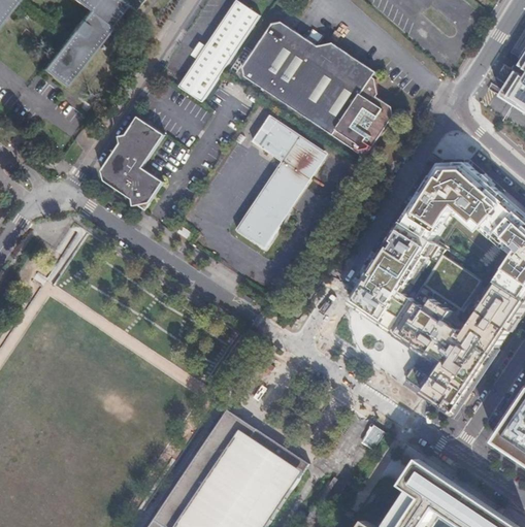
[(106,26),(104,25),(121,5),(127,10),(134,0),(0,0),(0,13),(11,0),(60,37),(37,67),(59,85),(106,26)]
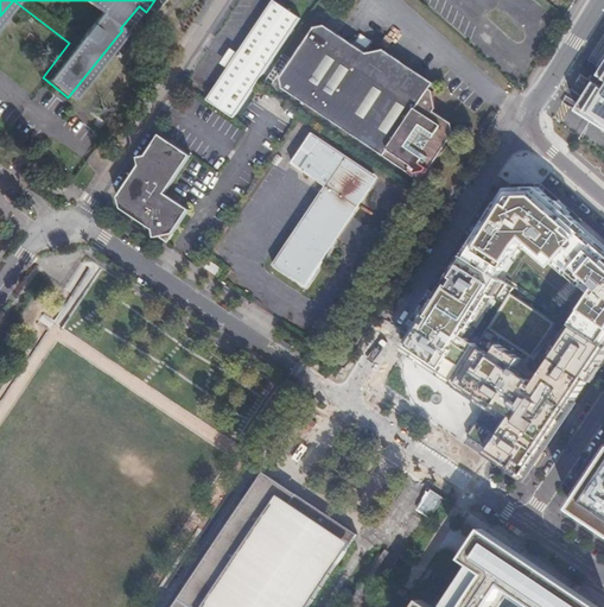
[(268,0),(203,99),(229,117),(296,17),(271,0),(268,0)]
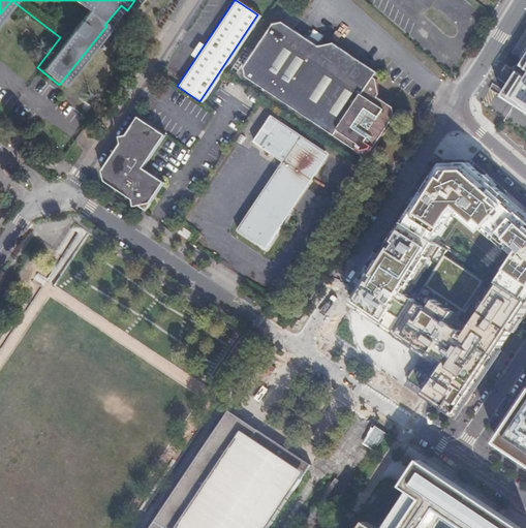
[(330,42),(317,45),(281,22),(271,23),(242,67),(243,76),(360,154),(370,151),(392,118),(392,107),(376,96),(377,94),(375,80),(371,76),(374,71),(330,42)]
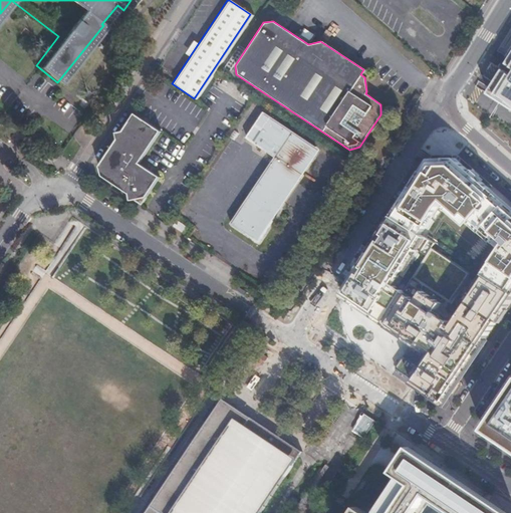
[(510,47),(503,61),(510,66),(510,72),(510,74),(499,67),(484,91),(510,108),(510,47)]
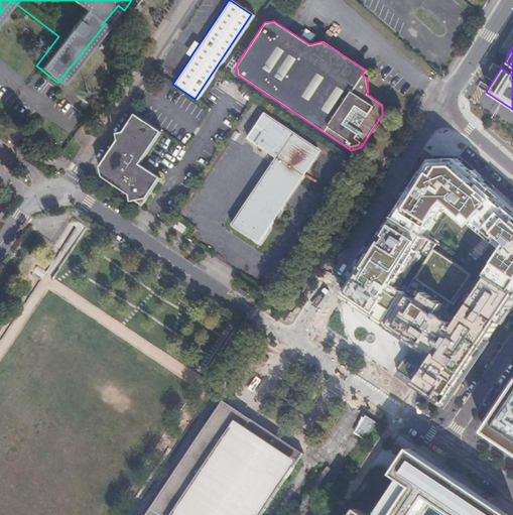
[(138,203),(138,204),(157,174),(138,162),(159,130),(132,112),(120,130),(114,132),(115,137),(97,164),(99,173),(126,191),(127,200),(132,199),(138,203)]
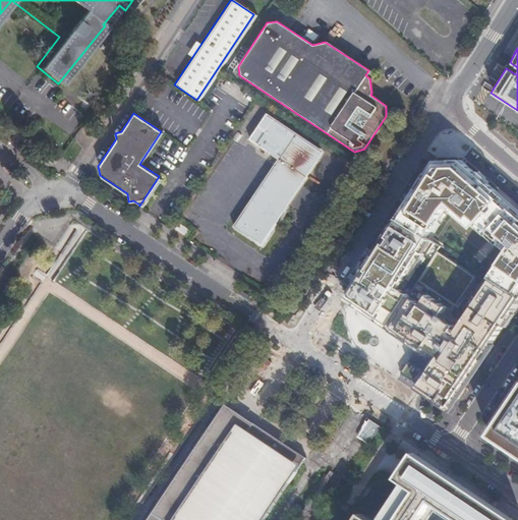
[(317,148),(264,113),(246,137),(276,158),(230,224),(257,243),(275,218),(271,216),(317,148)]
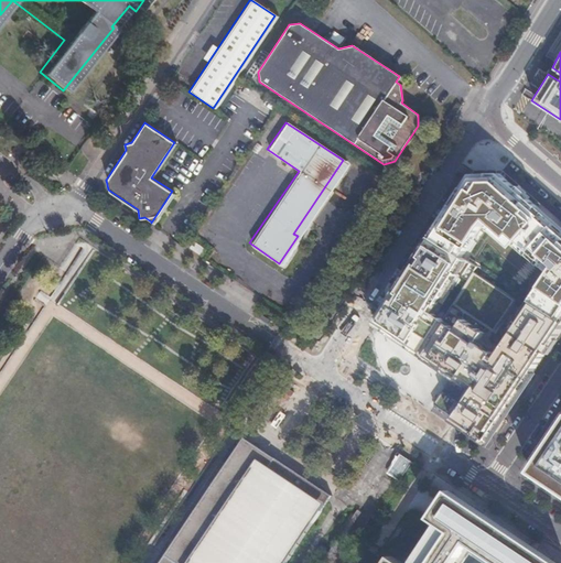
[(459,186),(428,236),(460,257),(479,225),(485,219),(514,245),(516,241),(540,261),(538,263),(548,272),(539,284),(535,282),(525,298),(527,299),(560,320),(560,234),(551,226),(536,206),(502,176),(470,177),(462,188),(459,186)]
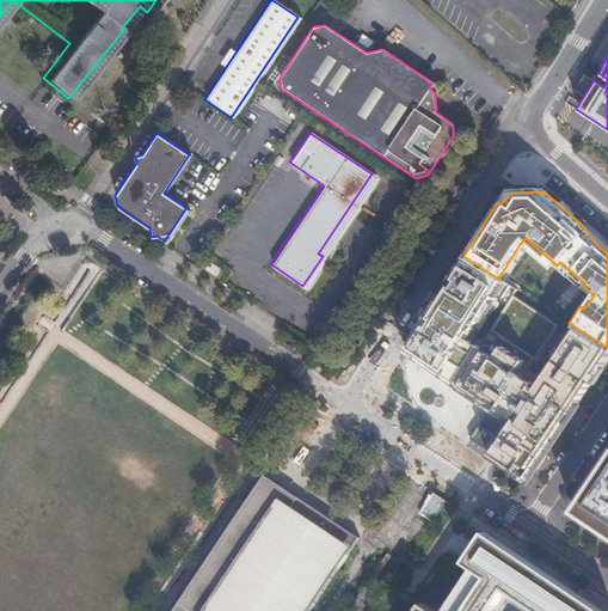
[(498,279),(464,256),(404,350),(454,384),(510,293),(514,288),(498,279)]
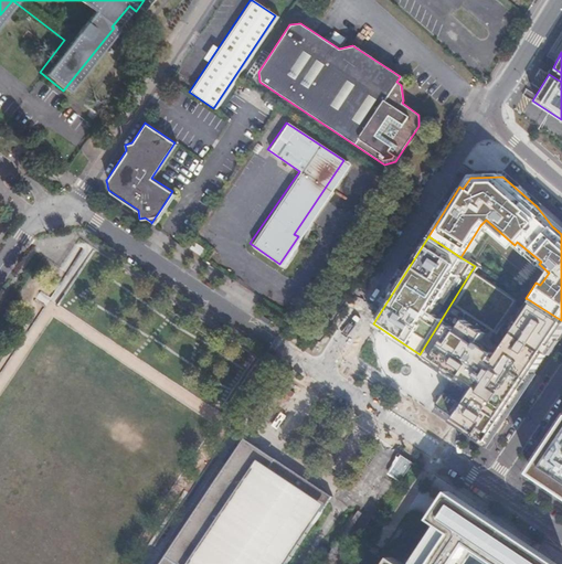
[(191,241),(187,247),(198,255),(203,248),(191,241)]
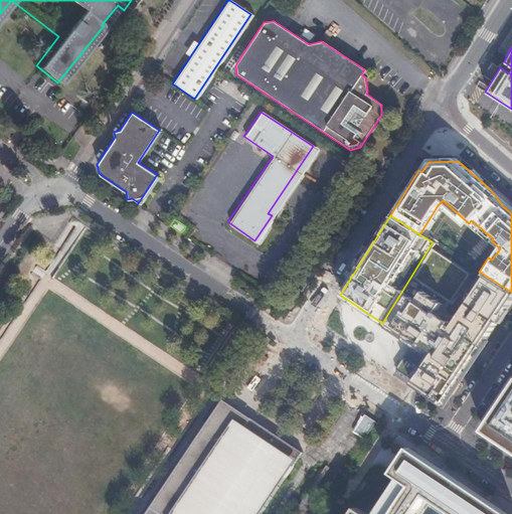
[(469,273),(430,246),(382,323),(403,337),(405,333),(413,338),(393,368),(443,401),(511,297),(511,292),(481,273),(455,313),(446,307),(469,273)]
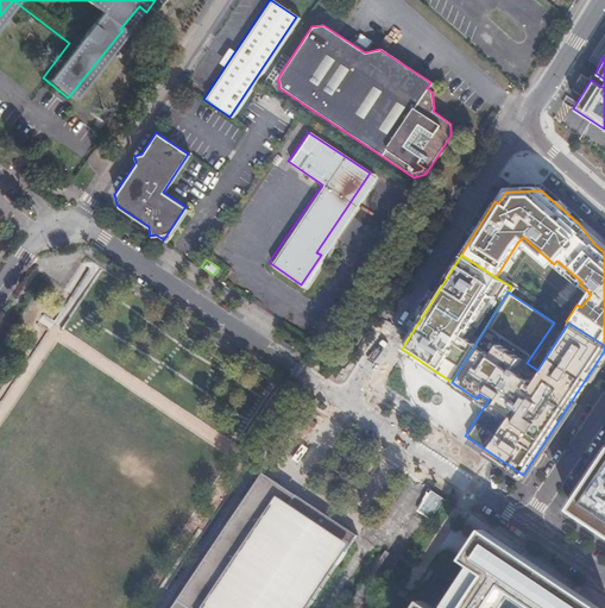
[(604,453),(569,508),(604,532),(604,453)]
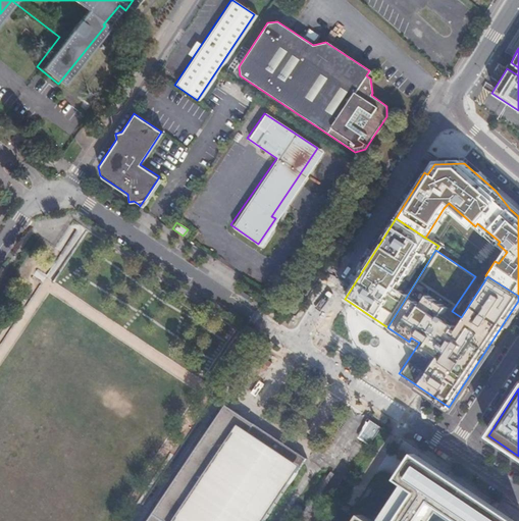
[(262,520),(302,463),(305,458),(230,408),(224,418),(218,414),(146,520),(262,520)]
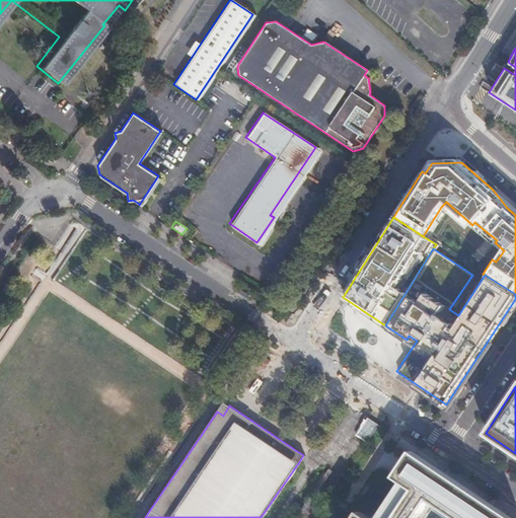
[(500,517),(468,497),(470,495),(458,487),(456,489),(415,460),(376,517),(369,517),(358,511),(353,517),(500,517)]
